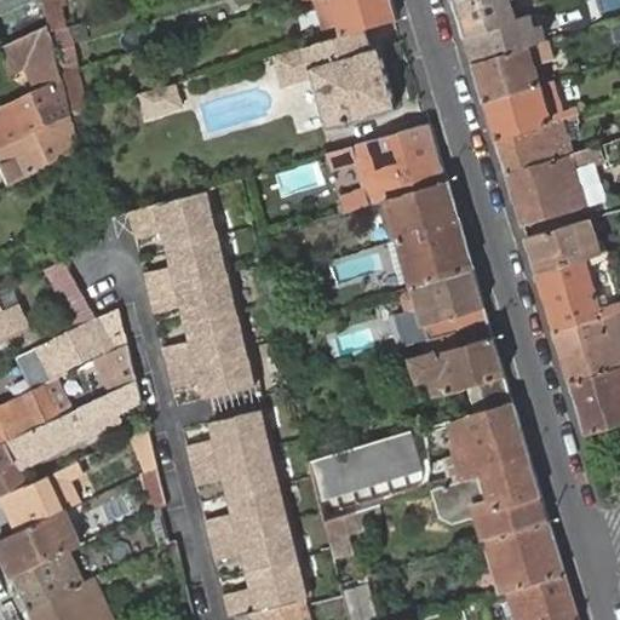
[(44,0),(50,21),(52,28),(53,27),(63,24),(57,0),(44,0)]
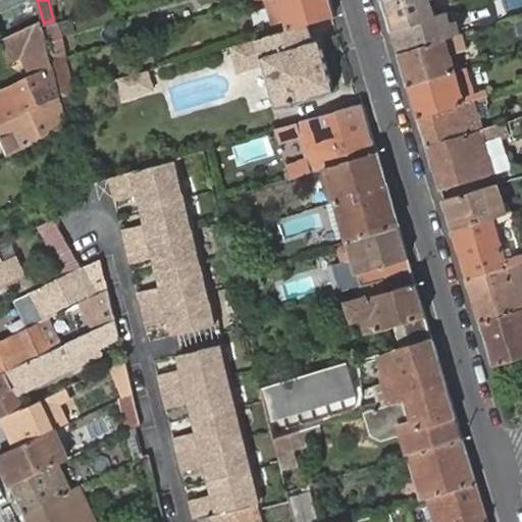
[(269,0),(278,30),(290,27),(281,0),(269,0)]
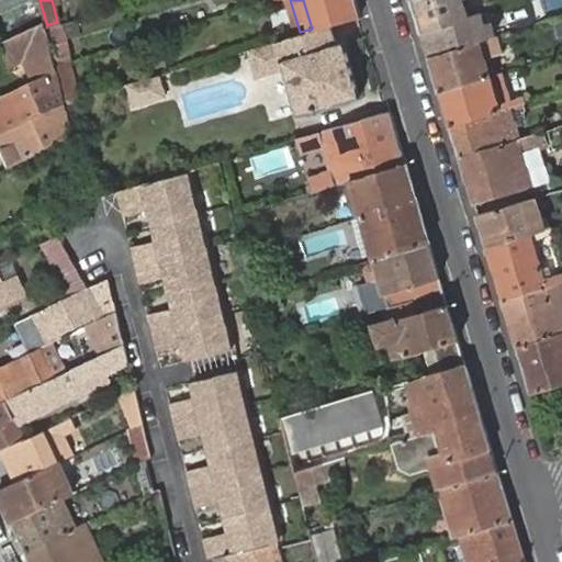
[(336,22),(361,14),(357,0),(303,0),(312,29),(336,22)]
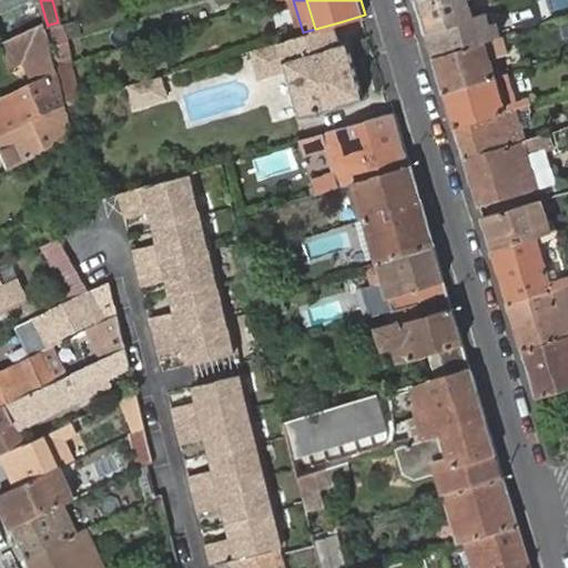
[(416,0),(426,31),(473,18),(467,0),(416,0)]
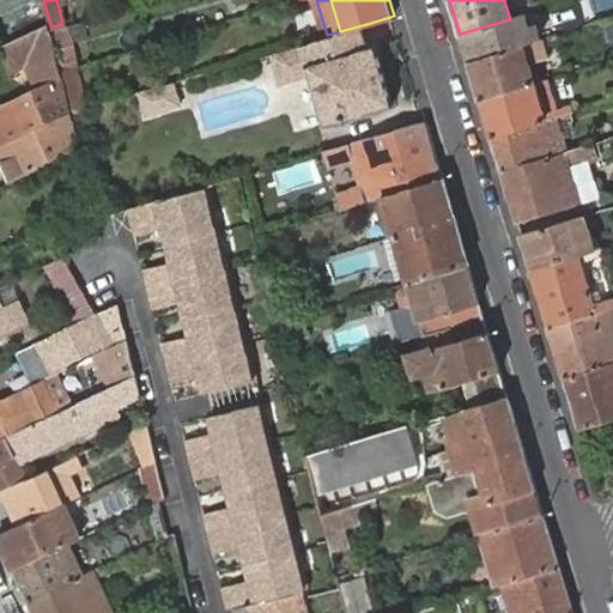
[(510,19),(460,34),(468,61),(544,40),(539,23),(528,26),(526,14),(510,19)]
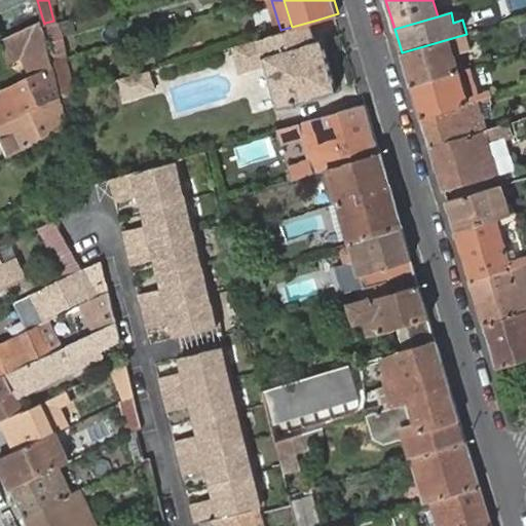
[(42,17),(1,38),(12,62),(22,58),(31,74),(32,74),(53,63),(44,24),(42,17)]
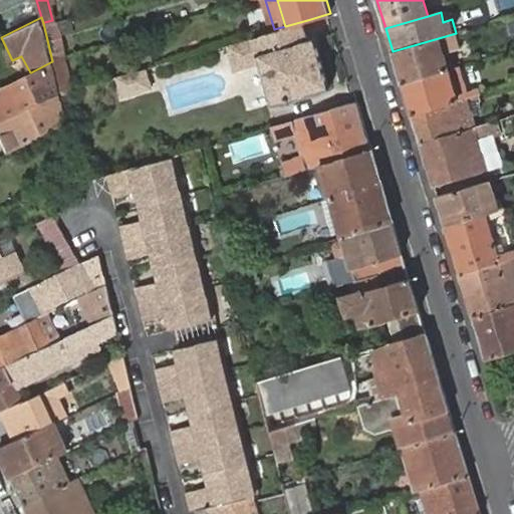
[(53,57),(55,57),(63,54),(54,19),(52,20),(44,22),(53,57)]
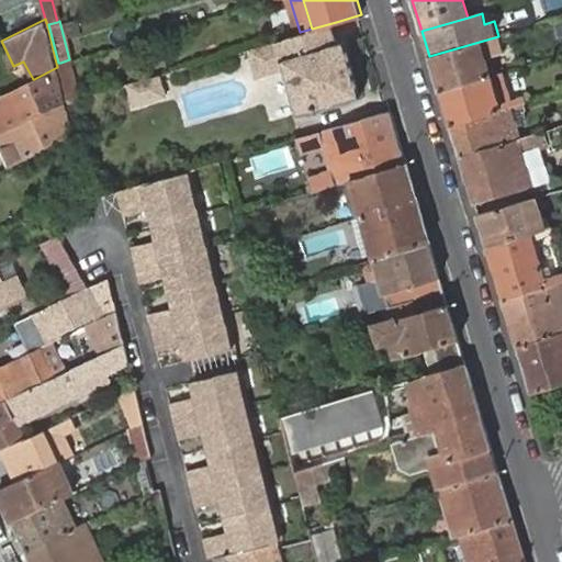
[(251,48),(253,52),(260,76),(285,67),(301,113),(366,93),(348,38),(341,41),(336,22),(312,29),(300,32),(265,42),(266,44),(251,48)]
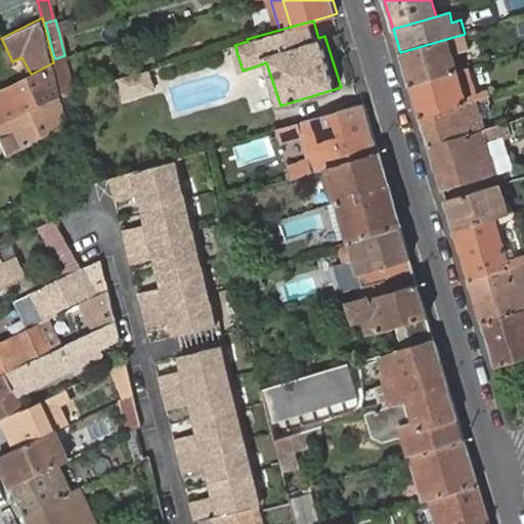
[(400,52),(410,85),(457,70),(451,52),(470,47),(466,33),(465,34),(400,52)]
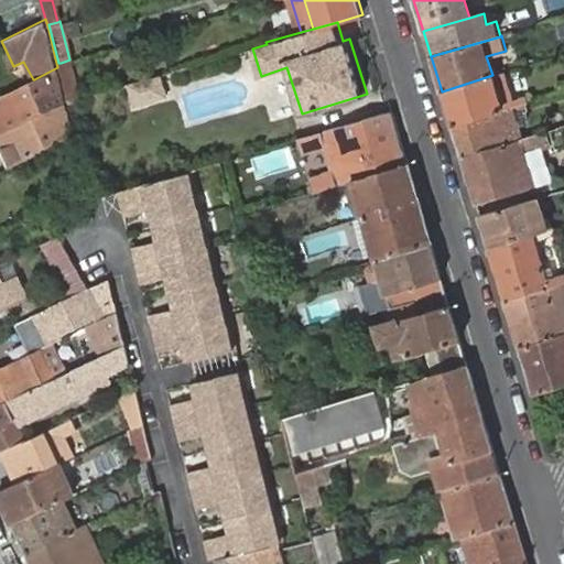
[(69,100),(74,98),(82,96),(72,60),(69,60),(61,63),(69,100)]
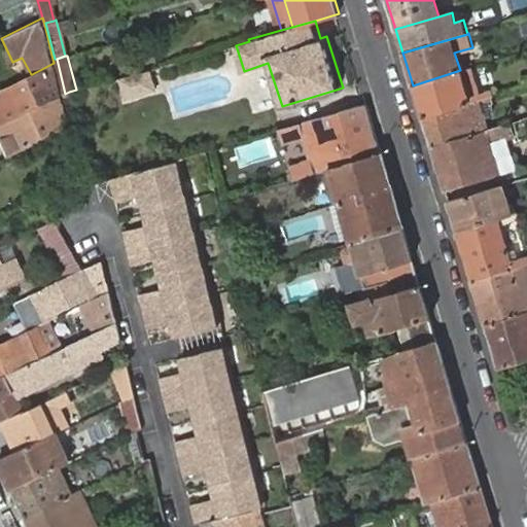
[(0,116),(3,123),(4,123),(62,95),(54,63),(32,74),(31,74),(0,89),(0,106),(2,109),(0,109),(0,116)]
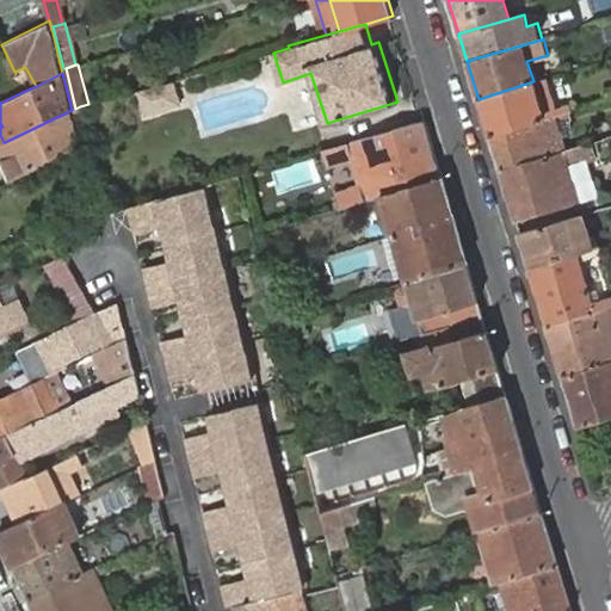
[(479,99),(489,135),(572,109),(568,103),(554,107),(547,78),(534,81),(479,99)]
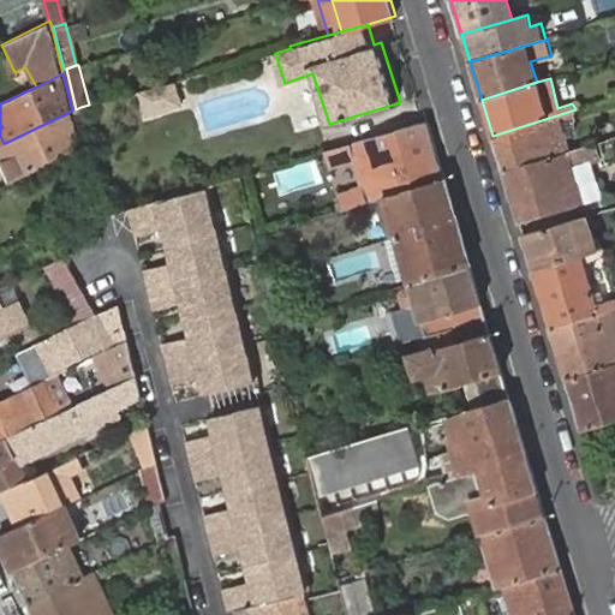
[(177,79),(155,85),(162,109),(184,102),(177,79)]
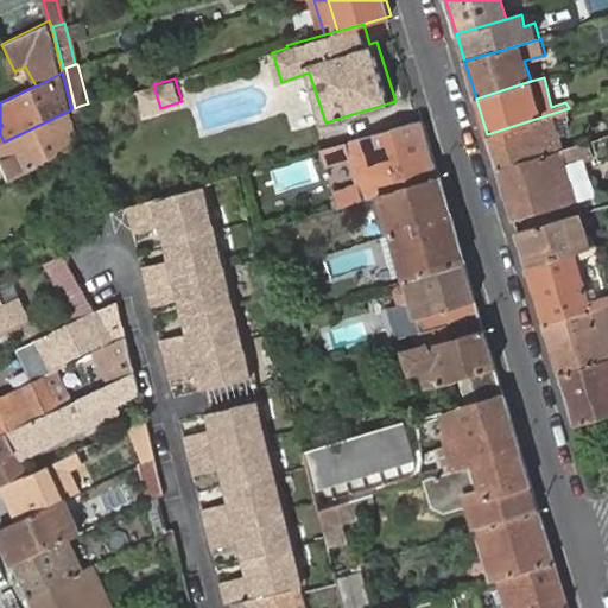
[(153,84),(141,88),(147,112),(160,108),(153,84)]
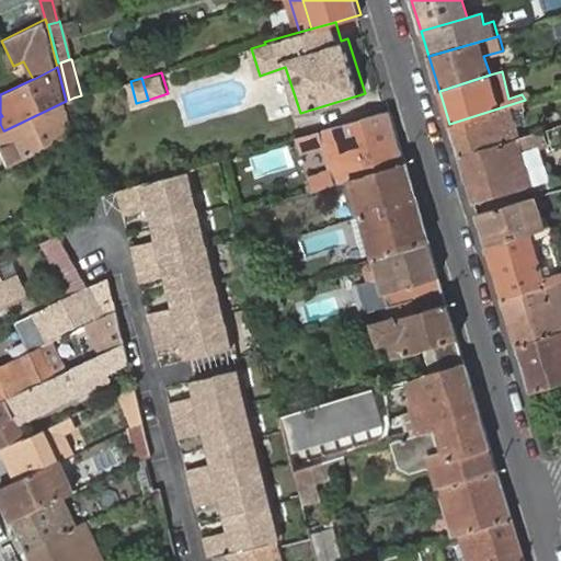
[(449,124),(459,157),(519,137),(512,113),(527,107),(525,100),(449,124)]
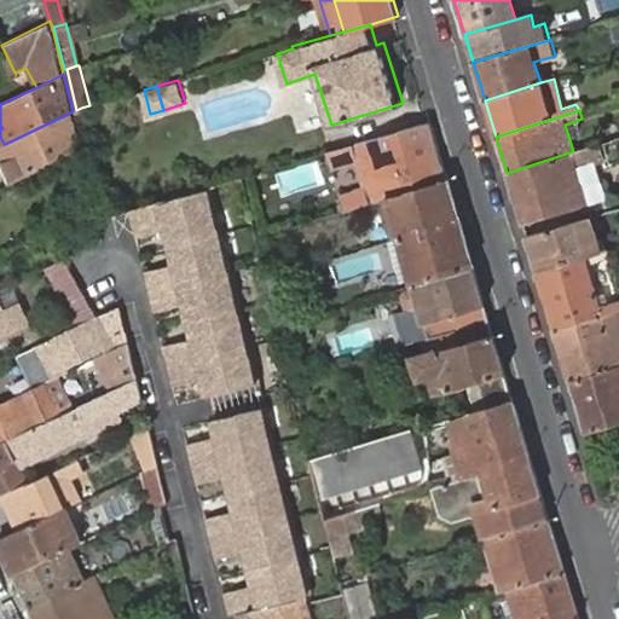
[(1,165),(10,183),(82,148),(73,111),(5,144),(12,158),(1,165)]
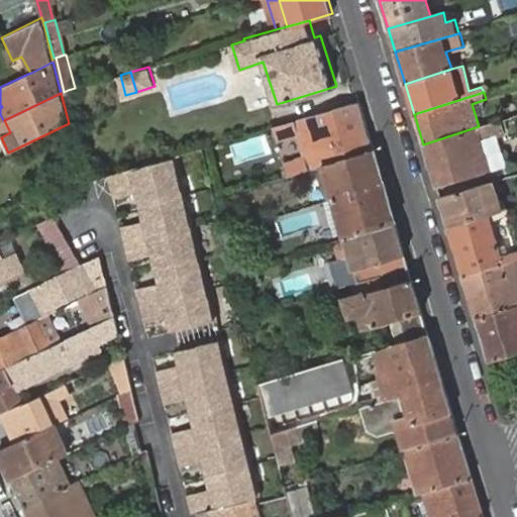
[(358,101),(275,125),(278,137),(301,131),(308,154),(285,162),(288,174),(325,163),(374,149),(358,101)]
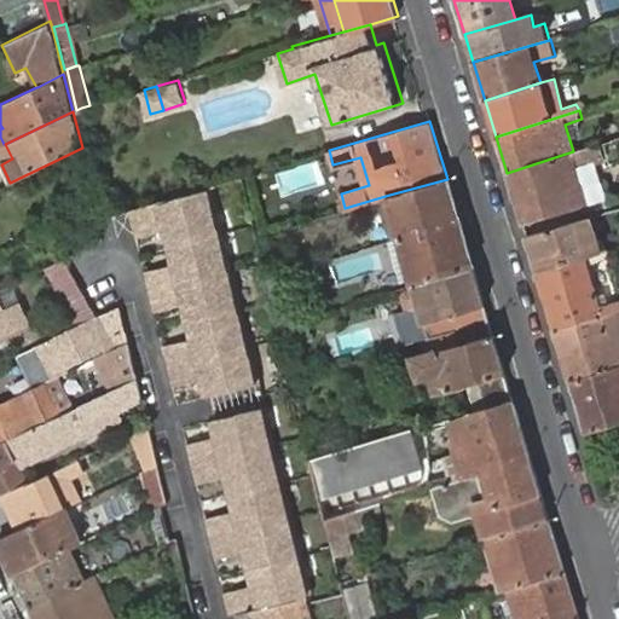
[(507,173),(522,223),(588,201),(579,168),(603,160),(599,143),(573,151),(507,173)]
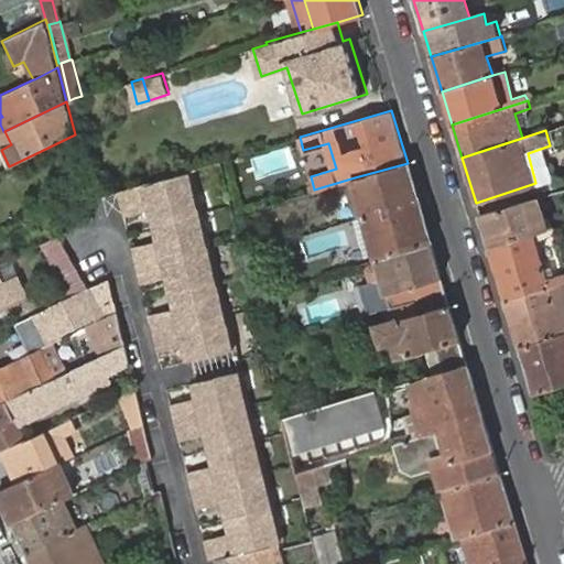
[(355,177),(367,216),(419,201),(408,163),(355,177)]
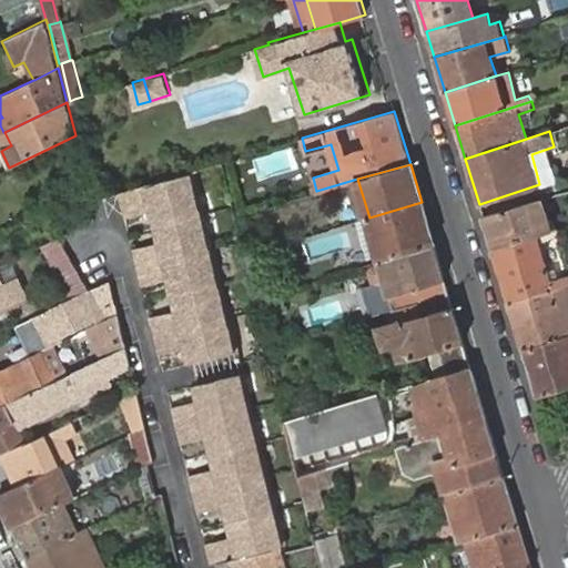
[(196,169),(119,191),(124,215),(152,210),(160,213),(166,234),(161,241),(132,247),(142,286),(169,280),(176,282),(183,302),(178,310),(149,316),(159,354),(186,346),(193,353),(195,362),(236,352),(232,336),(237,335),(230,302),(223,303),(214,264),(220,263),(213,234),(206,236),(198,195),(202,194),(196,169)]
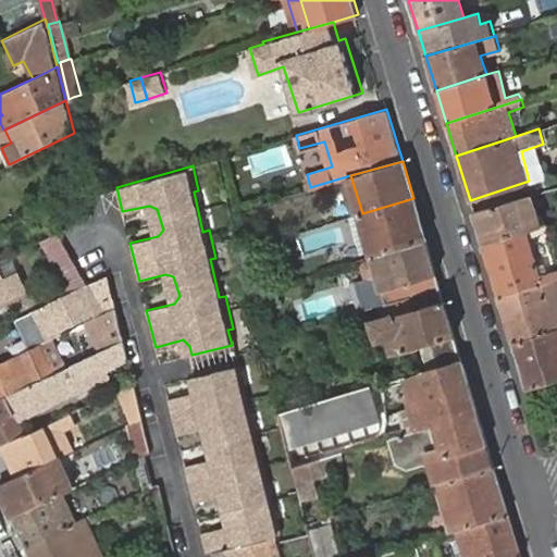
[(209,230),(198,190),(194,192),(202,232),(209,230)]
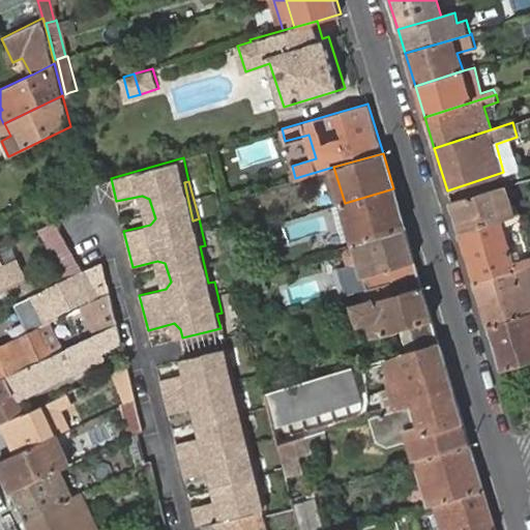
[(510,184),(501,187),(506,202),(508,201),(511,204),(516,205),(510,184)]
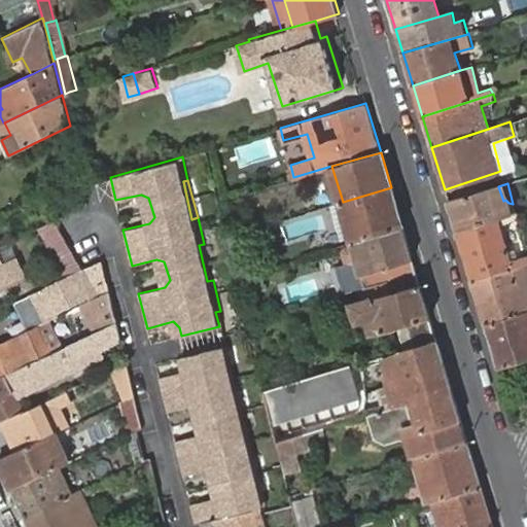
[(448,202),(456,230),(498,217),(515,212),(513,204),(508,203),(505,200),(503,201),(498,186),(448,202)]
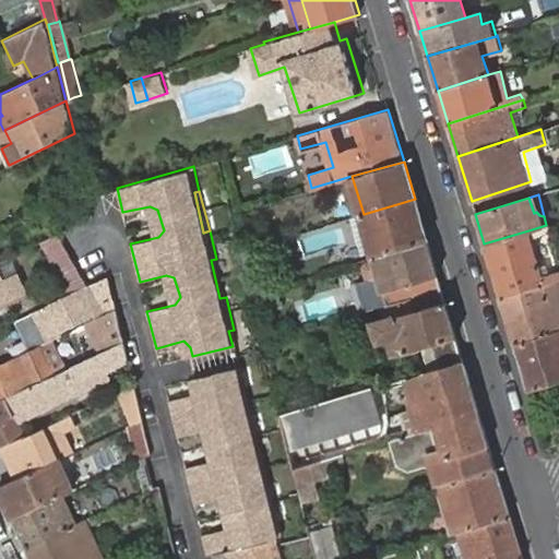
[(415,199),(364,214),(377,256),(428,239),(415,199)]
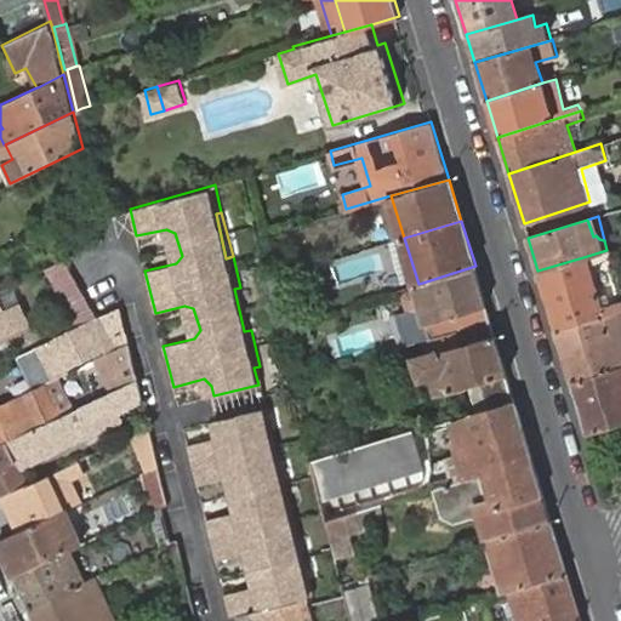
[(166,229),(176,263),(182,256),(175,233),(166,229)]
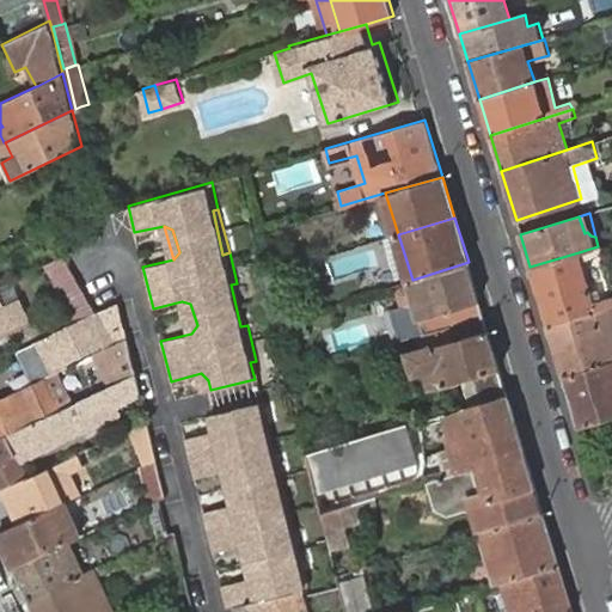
[(530,267),(548,324),(611,304),(611,295),(593,301),(579,252),(530,267)]
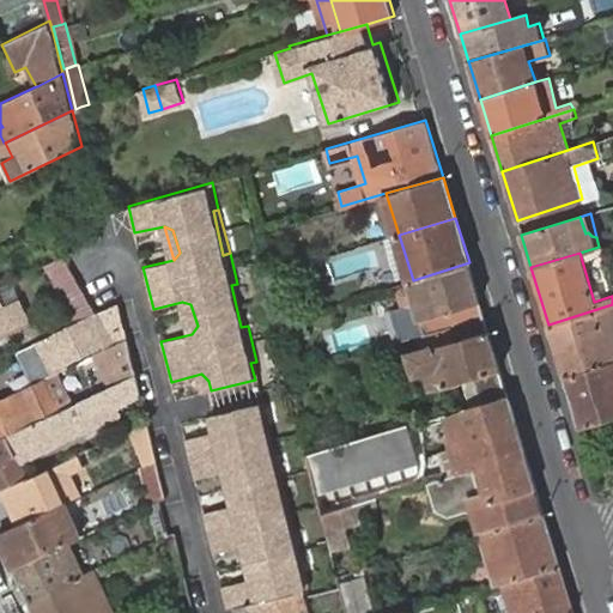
[(66,254),(44,265),(49,272),(71,261),(66,254)]
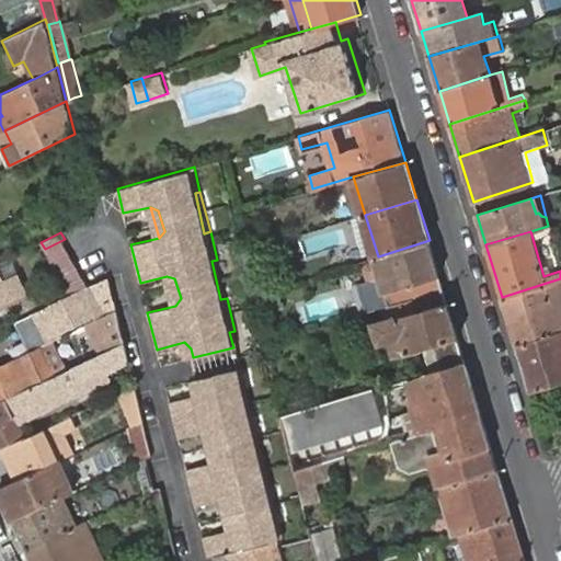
[(57,267),(77,259),(65,239),(45,249),(57,267)]
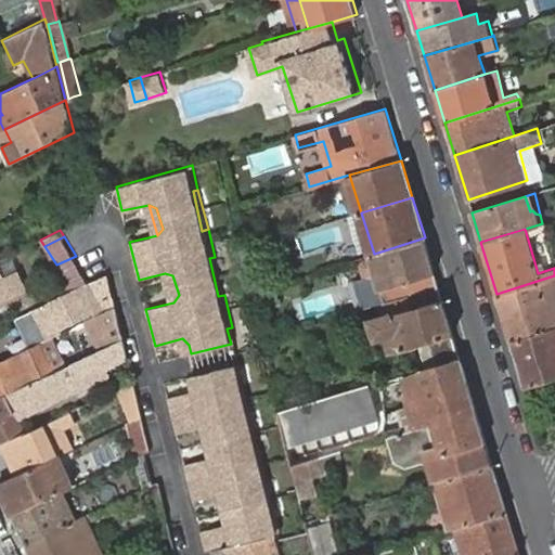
[(425,237),(374,254),(375,257),(365,260),(363,265),(366,274),(372,276),(381,274),(388,301),(404,296),(439,285),(425,237)]
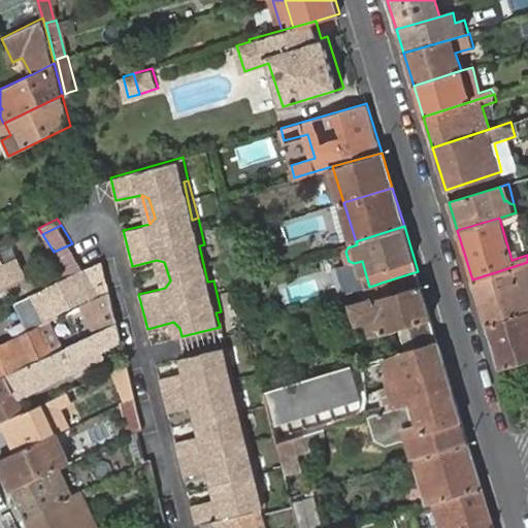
[(0,245),(0,293),(28,279),(10,241),(0,245)]
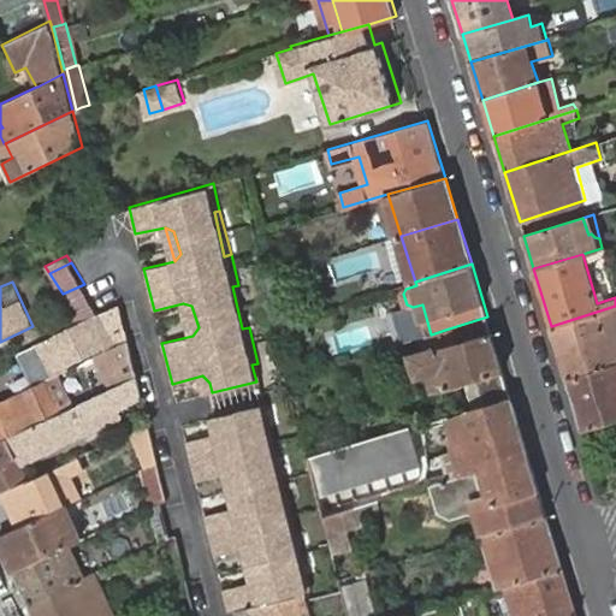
[(249,327),(238,285),(232,286),(242,329),(249,327)]
